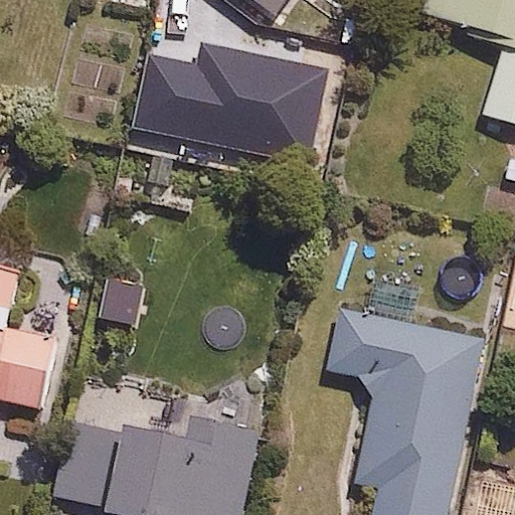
[(285,0),(264,0),(279,10),(285,0)]
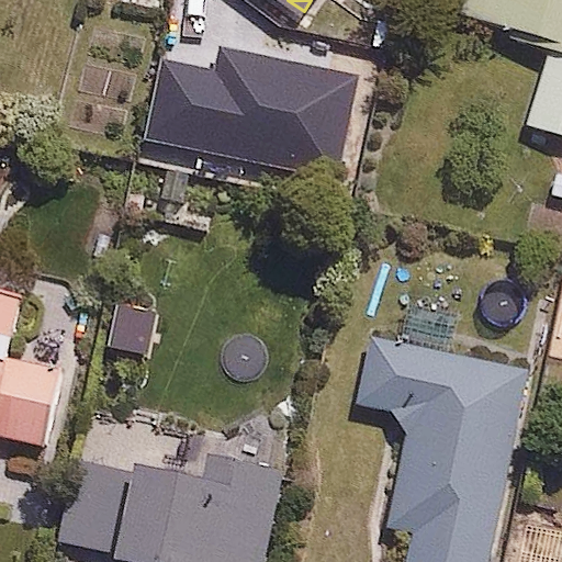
[(524,120),(561,133),(561,0),(467,0),(462,13),(549,42),(524,120)]
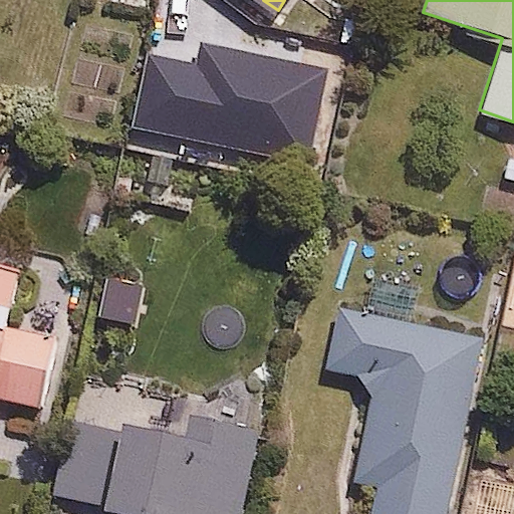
[(216,85),(157,72),(141,143),(200,156),(216,85)]
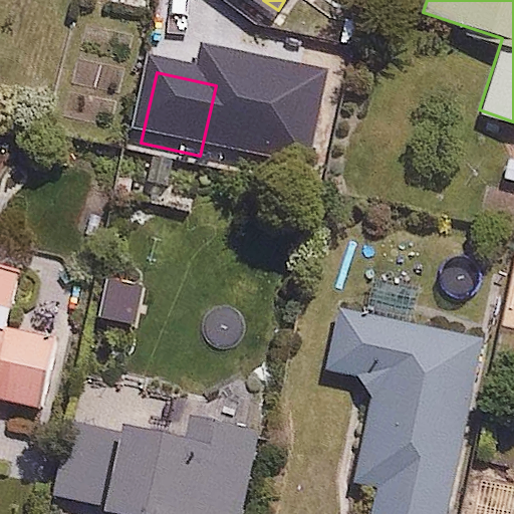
[(0,391),(45,402),(61,334),(11,323),(23,270),(0,264),(0,391)]
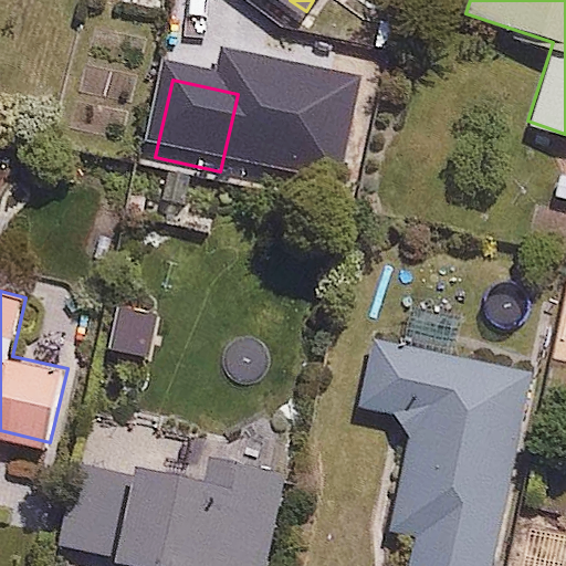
[(357,412),(411,423),(390,531),(418,536),(411,565),(498,565),(535,371),(371,341),(357,412)]
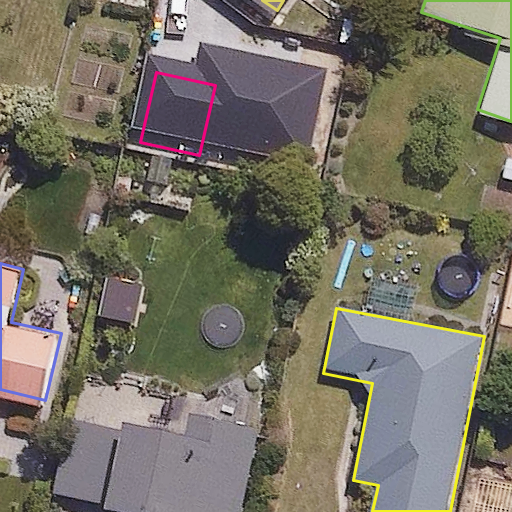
[(182,433),(73,407),(53,491),(144,511),(247,511),(267,429),(188,410),(182,433)]
